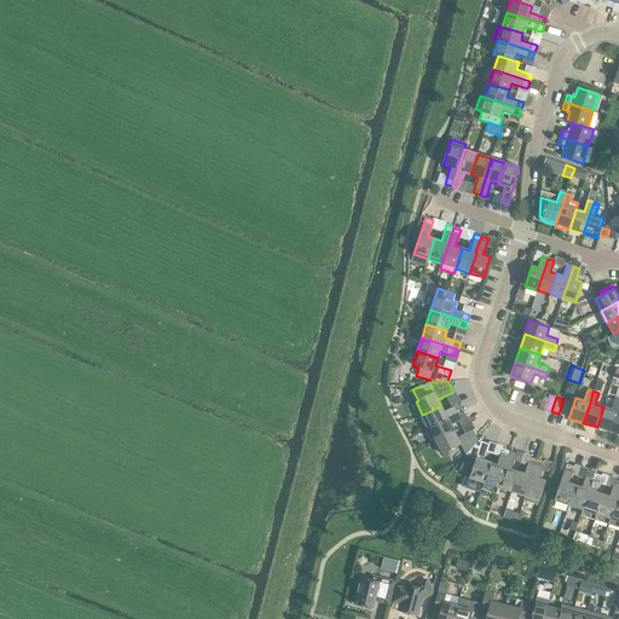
[(597,427),(611,432),(617,411),(618,404),(618,399),(615,398),(612,410),(603,406),(597,427)]
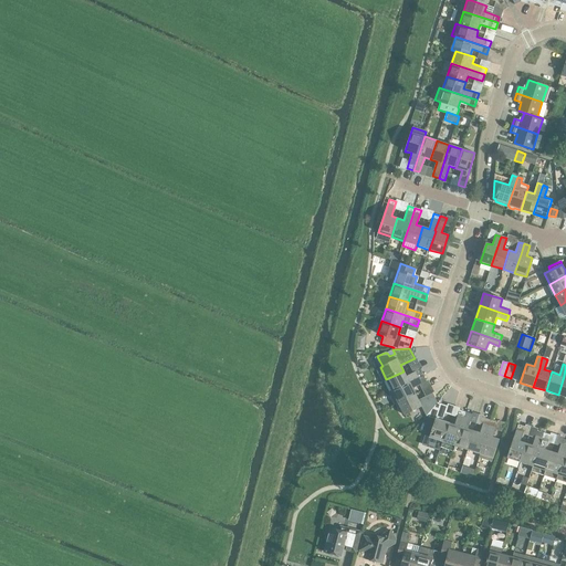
[(515,365),(511,378),(517,380),(522,367),(515,365)]
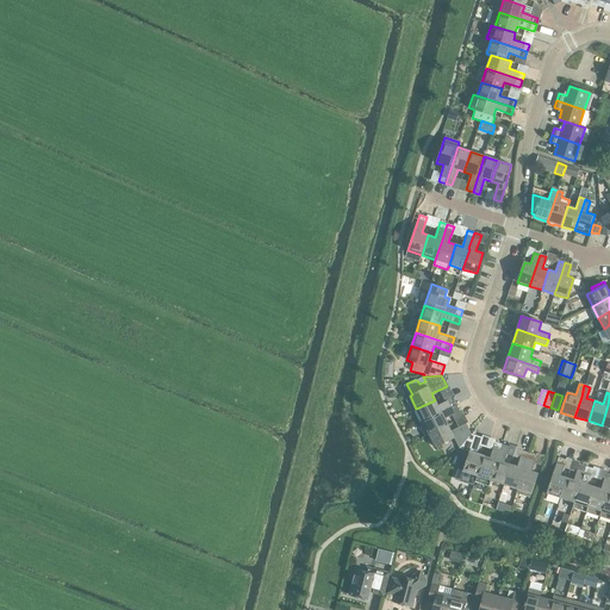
[(416,409),(423,422),(456,404),(453,398),(439,406),(435,400),(416,409)]
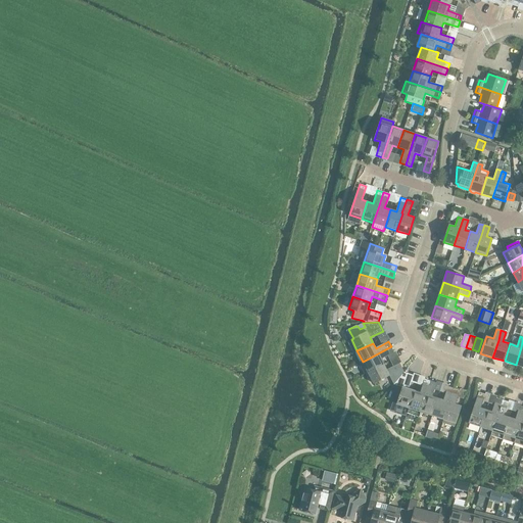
[(365,374),(368,373),(384,365),(381,359),(394,352),(391,346),(363,362),(359,364),(365,374)]
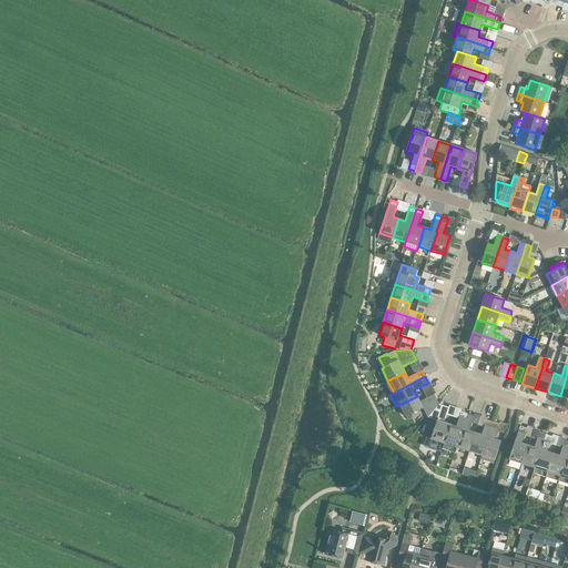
[(423,408),(427,418),(439,404),(434,394),(421,402),(417,396),(399,405),(406,417),(423,408)]
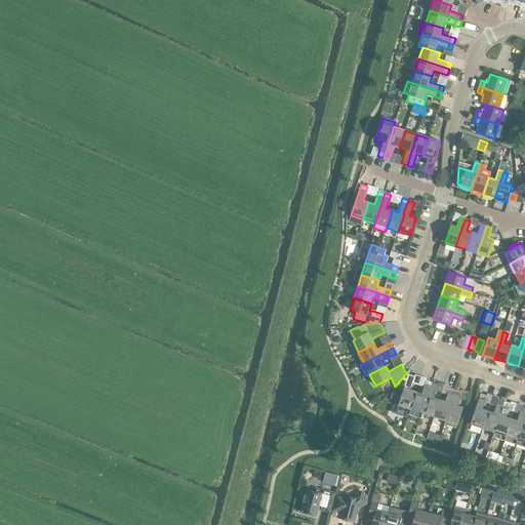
[(402,410),(409,412),(415,392),(410,391),(414,376),(406,373),(395,387),(404,389),(398,406),(399,408),(400,409),(402,410)]
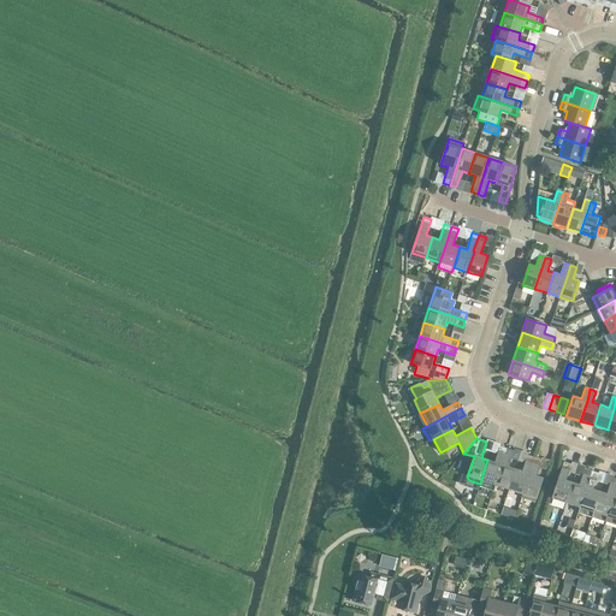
[(481,481),(495,485),(507,449),(501,446),(495,462),(487,460),(480,484),(480,485),(481,481)]
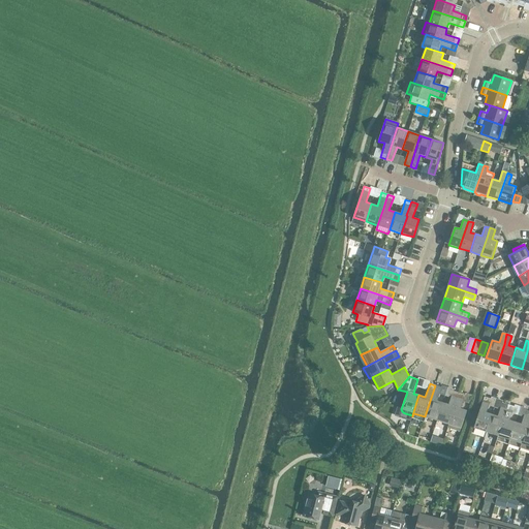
[(425,416),(436,421),(442,403),(437,401),(441,387),(435,385),(425,416)]
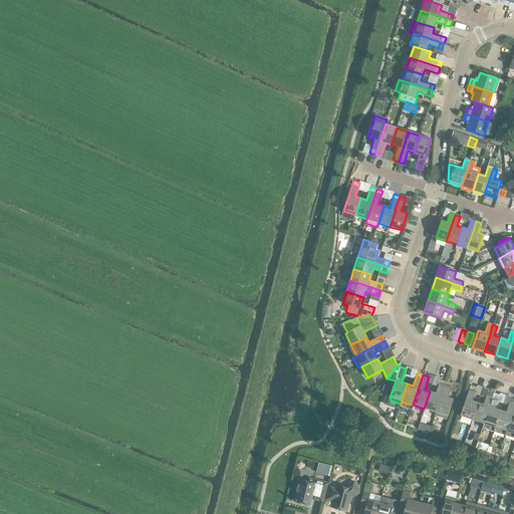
[(424,409),(436,413),(446,381),(441,380),(436,394),(430,392),(424,409)]
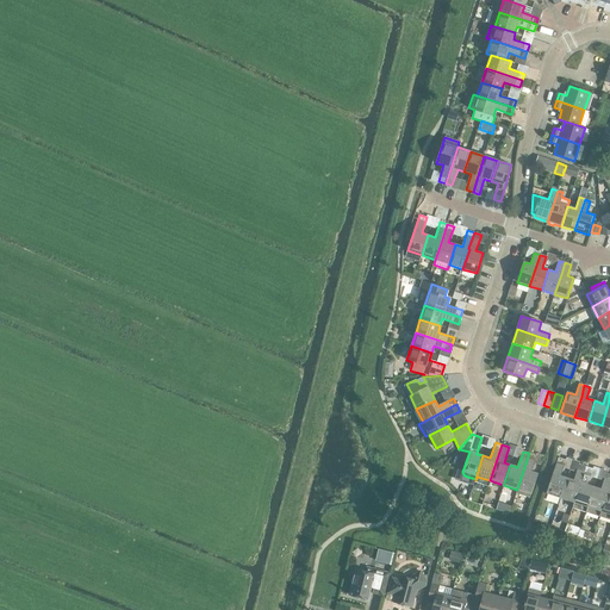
[(529,453),(517,490),(516,493),(530,498),(539,474),(531,472),(536,455),(529,453)]
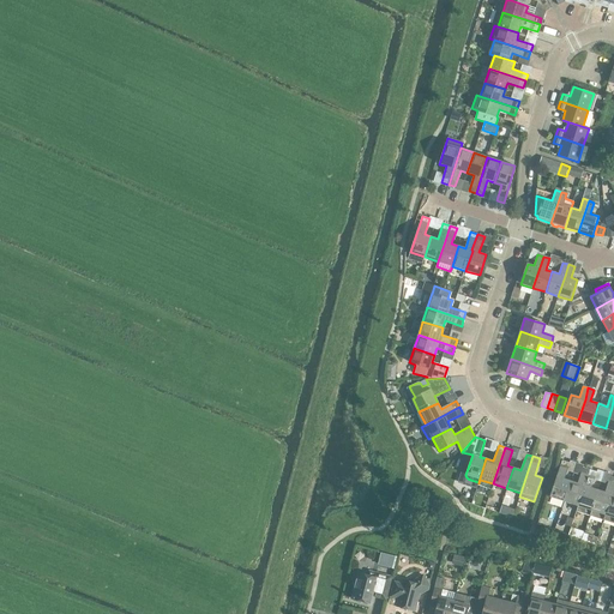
[(551,497),(564,501),(571,481),(564,479),(570,463),(563,461),(551,497)]
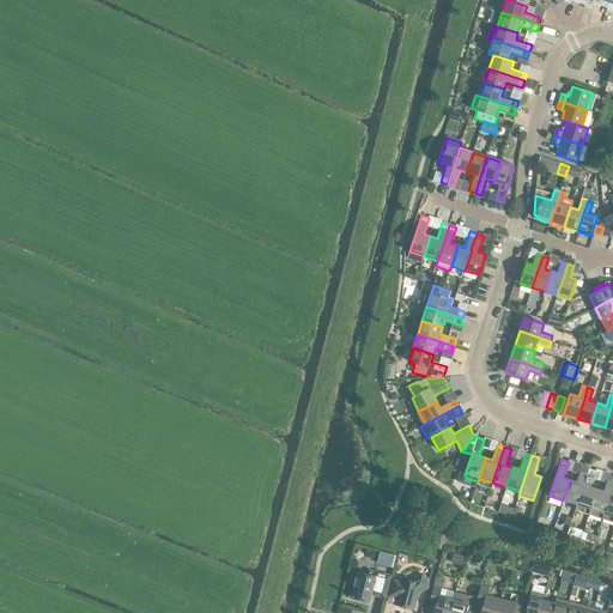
[(563,501),(577,505),(589,469),(582,467),(577,483),(570,480),(563,501)]
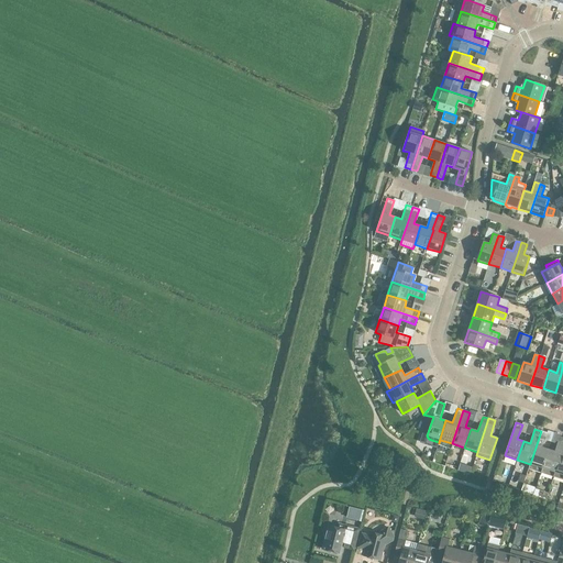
[(529,468),(541,473),(549,450),(542,448),(547,433),(541,431),(530,464),(529,468)]
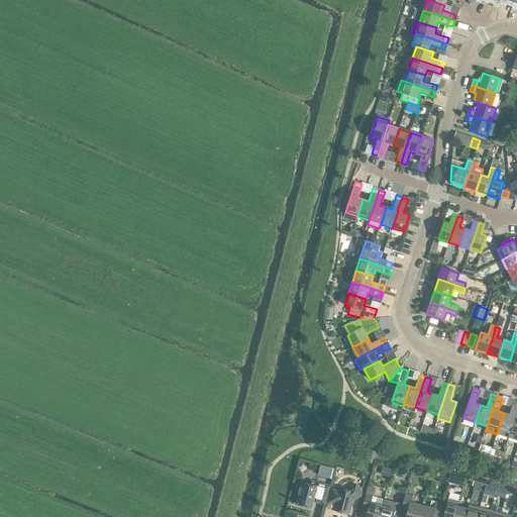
[(497,434),(508,437),(516,410),(516,402),(514,401),(510,415),(504,413),(497,434)]
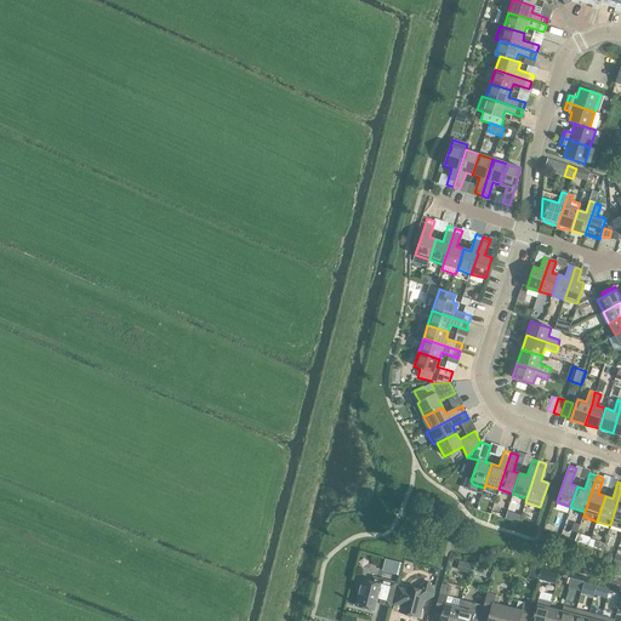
[(620,493),(610,525),(620,529),(620,493)]
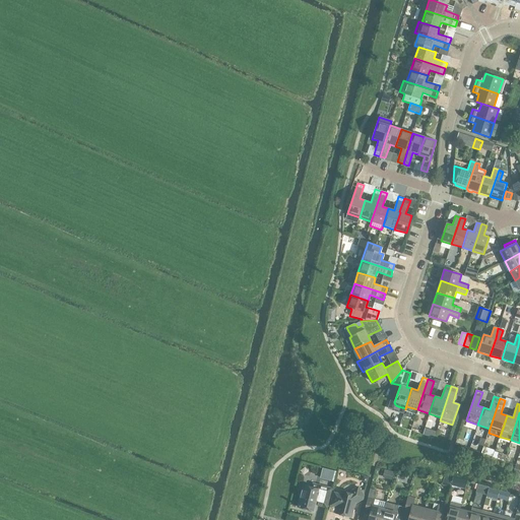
[(302,492),(298,507),(313,511),(315,503),(327,506),(332,489),(315,484),(313,485),(312,488),(310,488),(309,485),(305,484),(302,486),(301,491),(302,492)]
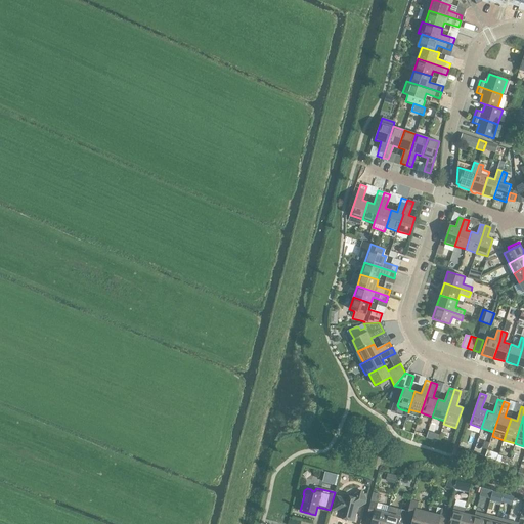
[(357,508),(365,504),(366,499),(362,491),(359,491),(353,494),(353,497),(344,494),(343,497),(337,496),(333,510),(340,511),(338,518),(354,522),(357,508)]
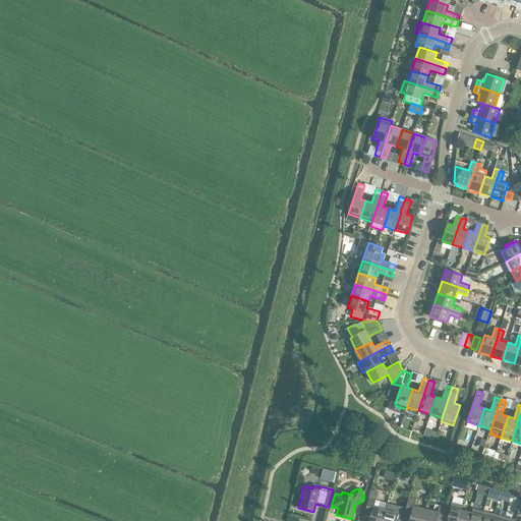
[(368,520),(382,520),(386,511),(378,509),(380,502),(375,501),(378,491),(370,489),(365,511),(371,513),(368,520)]
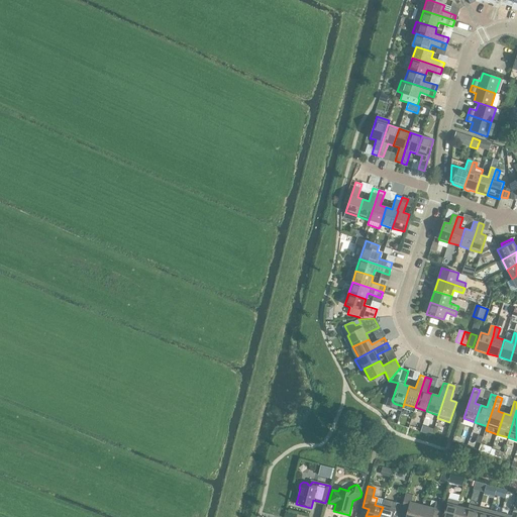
[(406,516),(419,516),(422,506),(414,504),(416,497),(405,494),(403,504),(402,507),(408,509),(406,516)]
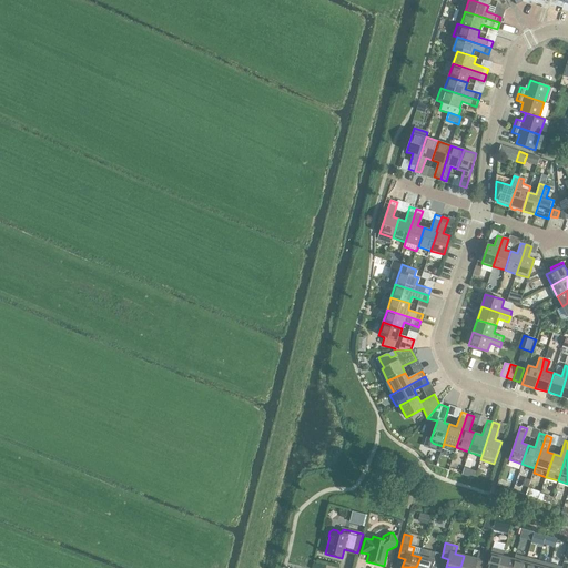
[(486,567),(499,567),(503,556),(504,550),(493,548),(486,567)]
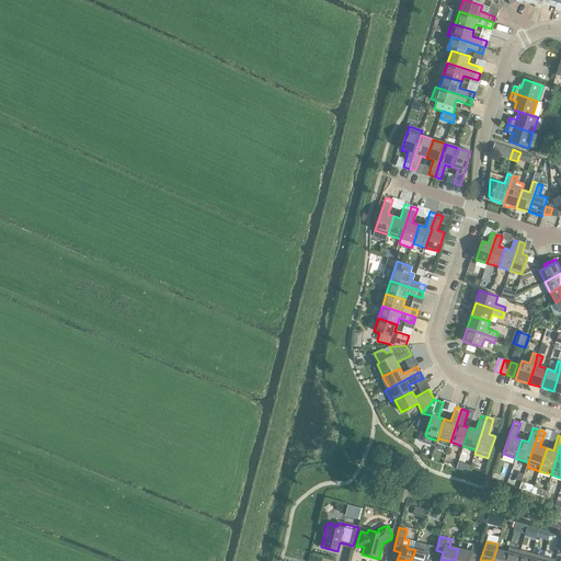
[(434,560),(436,550),(437,547),(416,542),(415,550),(411,560),(425,560),(426,559),(434,560)]
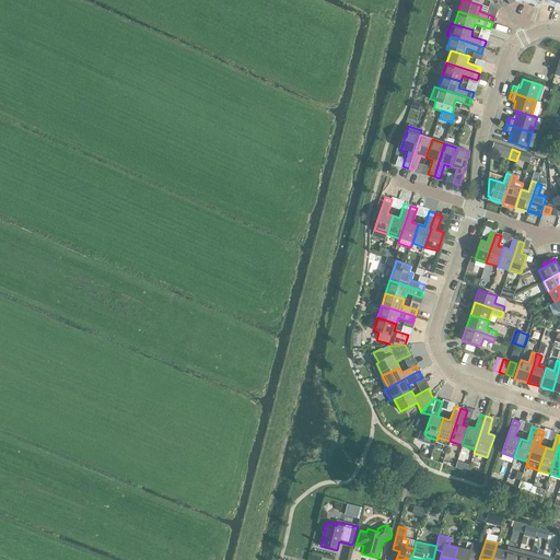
[(457,548),(454,559),(468,559),(468,558),(476,559),(479,545),(467,543),(465,550),(457,548)]
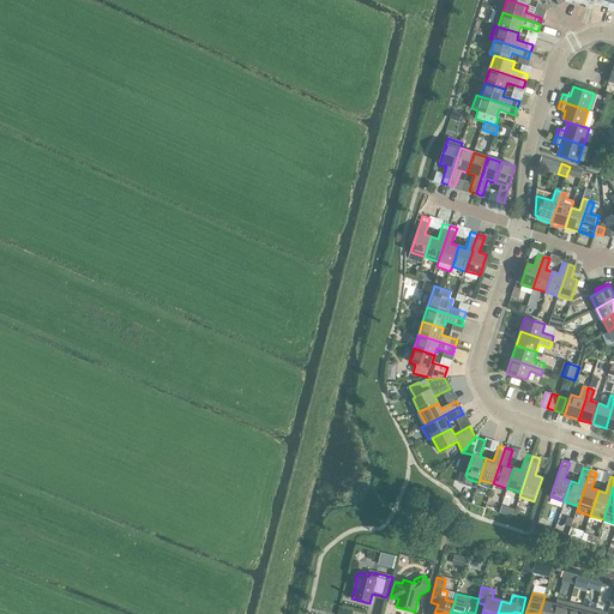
[(540,613),(553,613),(558,600),(557,600),(555,605),(543,601),(540,613)]
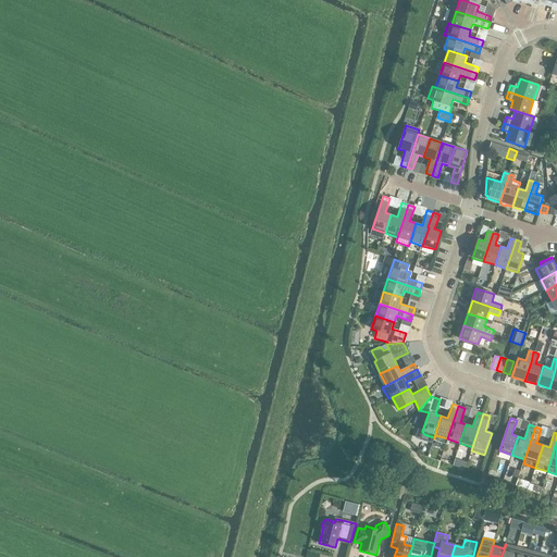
[(502,556),(514,556),(517,547),(506,544),(502,556)]
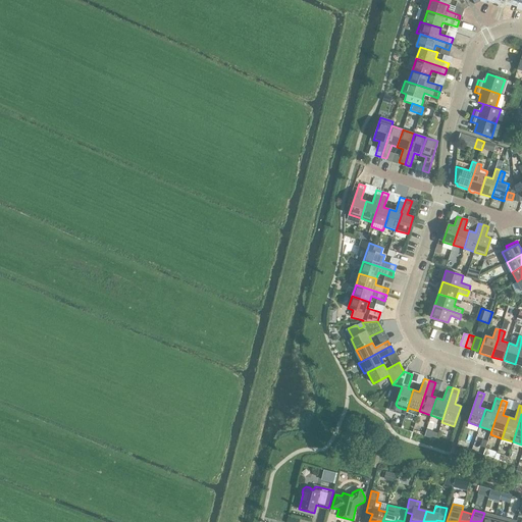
[(481,521),(492,521),(494,515),(484,513),(481,521)]
